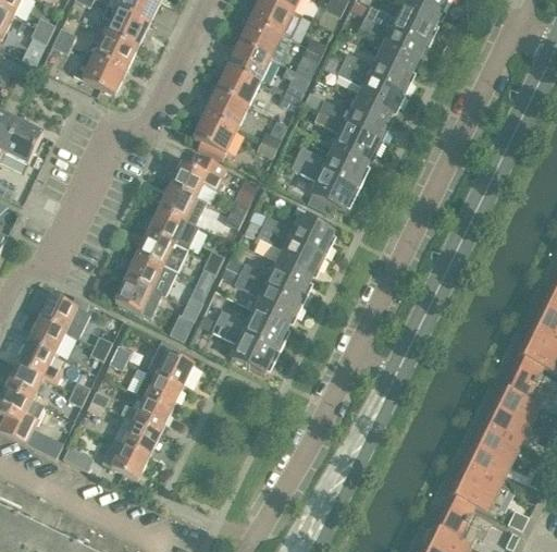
[(0,0),(0,8),(13,15),(21,0),(0,0)]
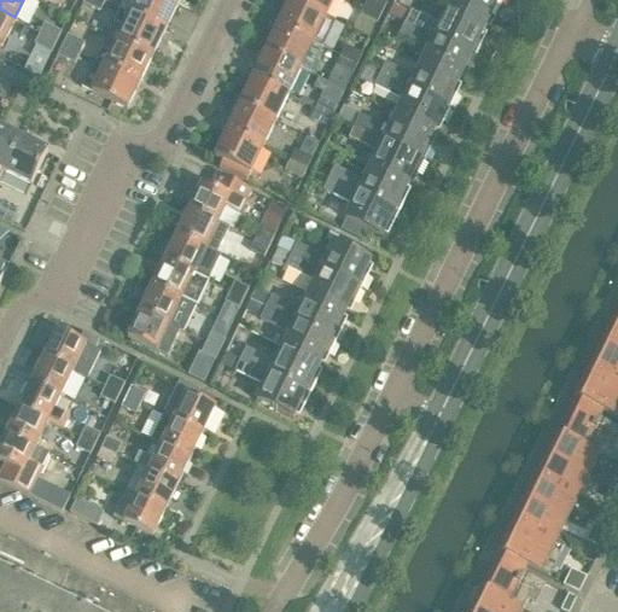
[(121,0),(120,4),(165,25),(179,0),(121,0)]
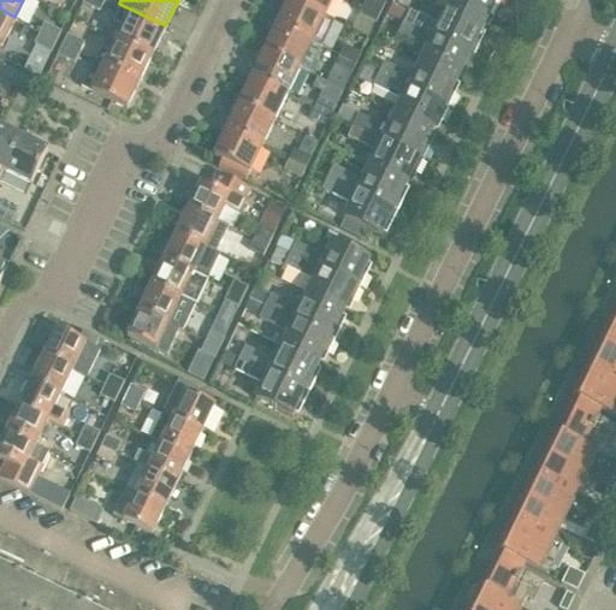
[(313,39),(325,13),(298,0),(286,0),(277,21),(313,39)]
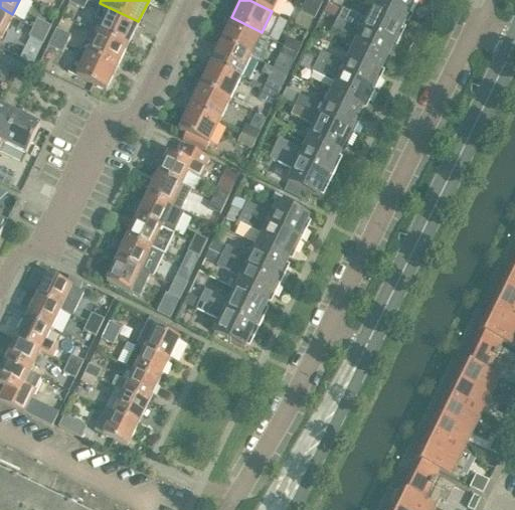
[(272,11),(277,0),(249,0),(272,11)]
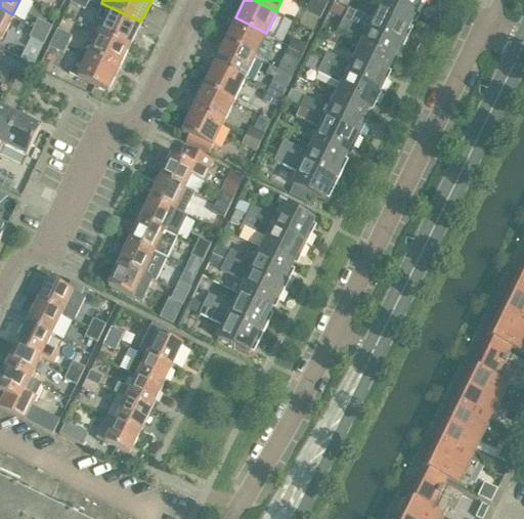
[(320,16),(325,6),(310,0),(306,9),(320,16)]
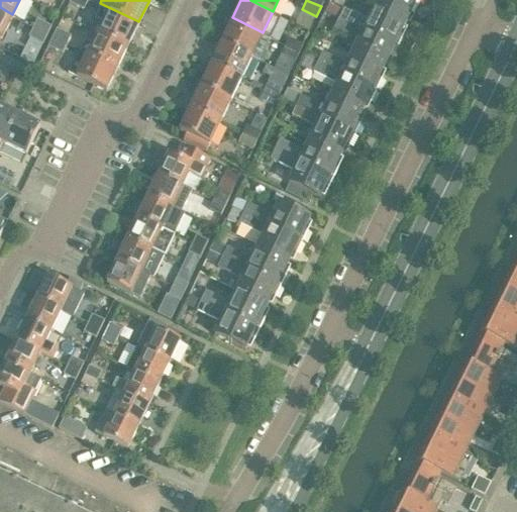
[(410,10),(415,0),(376,0),(374,5),(402,19),(407,8),(410,10)]
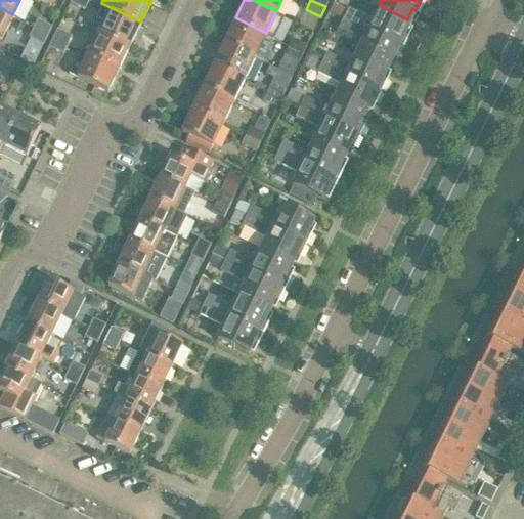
[(99,29),(129,44),(140,22),(101,3),(96,15),(97,15),(103,18),(99,29)]
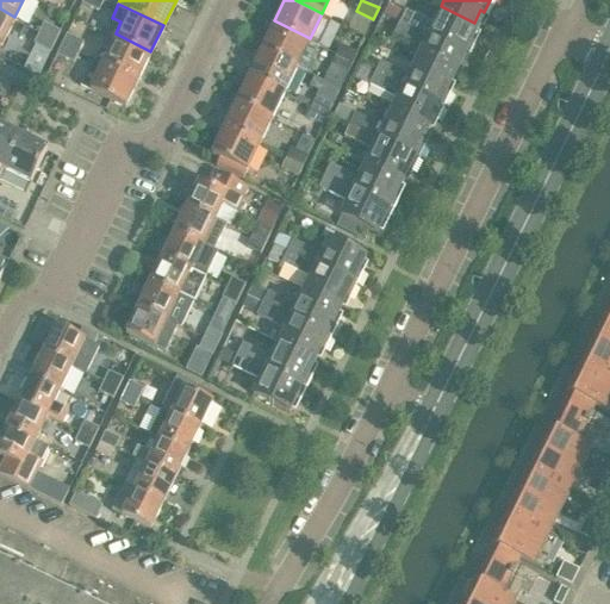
[(435,20),(406,6),(400,18),(466,50),(472,37),(468,35),(474,23),(441,6),(435,20)]
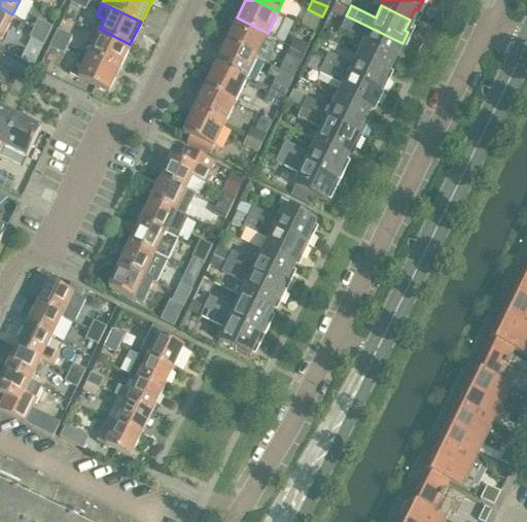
[(0,39),(12,14),(0,7),(0,39)]
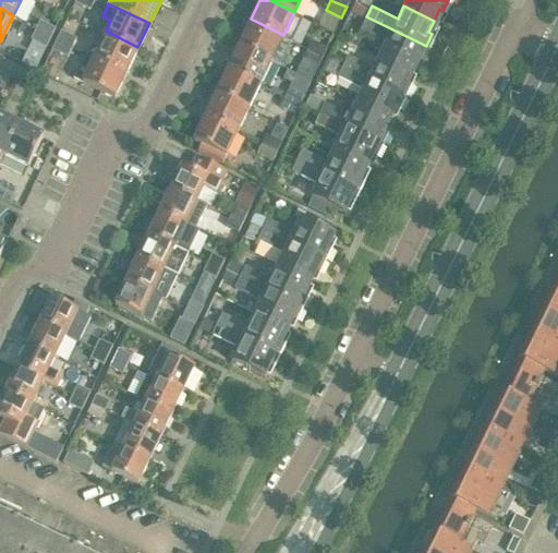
[(420,58),(426,46),(366,16),(361,27),(387,40),(380,53),(411,68),(416,57),(420,58)]
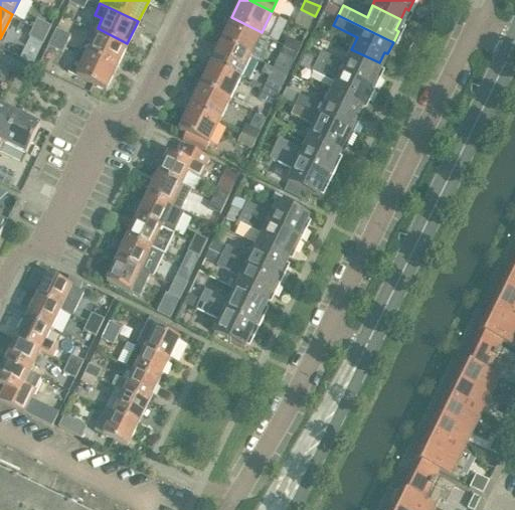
[(47,31),(51,23),(37,16),(33,24),(47,31)]
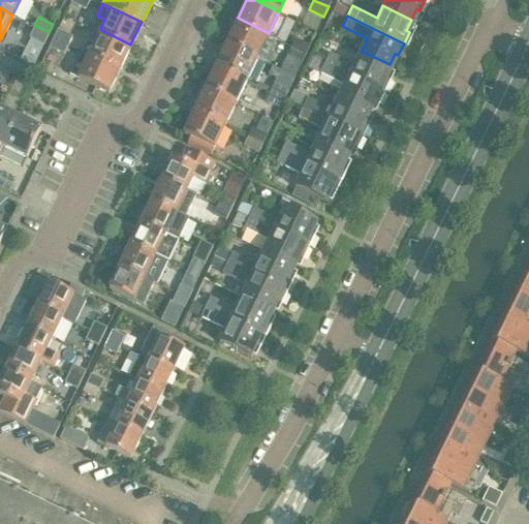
[(258,55),(269,33),(238,18),(227,40),(258,55)]
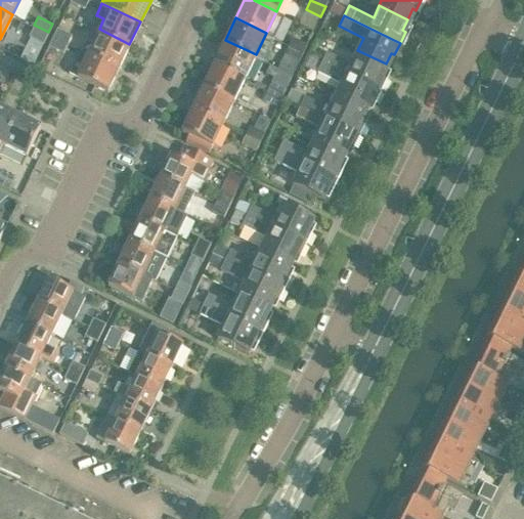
[(44,41),(48,32),(34,25),(30,34),(44,41)]
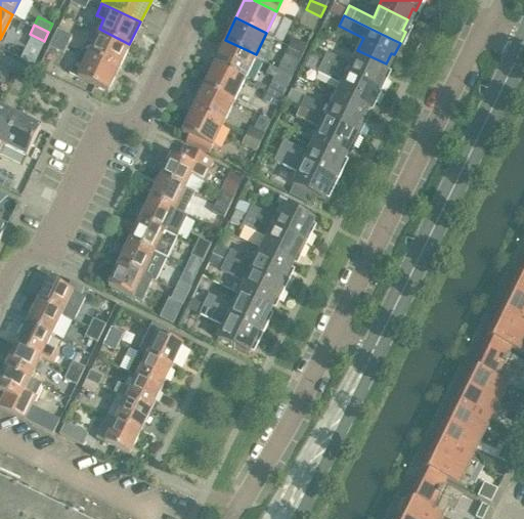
[(69,41),(73,33),(58,26),(54,34),(69,41)]
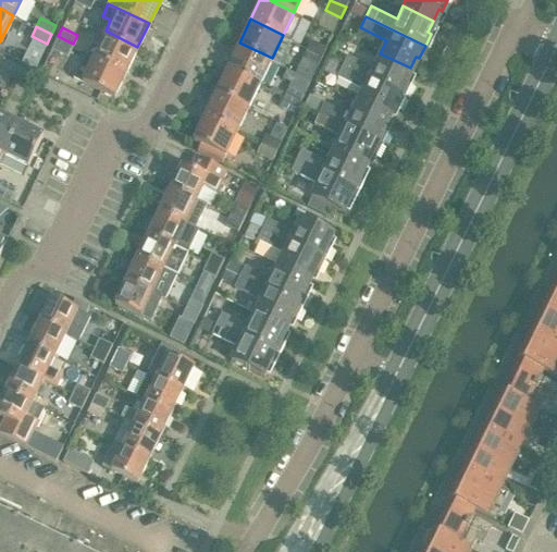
[(137,47),(106,31),(99,44),(91,40),(86,50),(126,70),(137,47)]
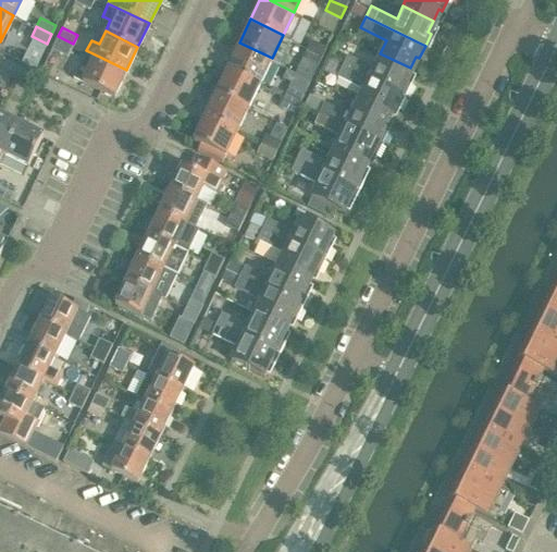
[(67,53),(73,44),(58,36),(52,46),(67,53)]
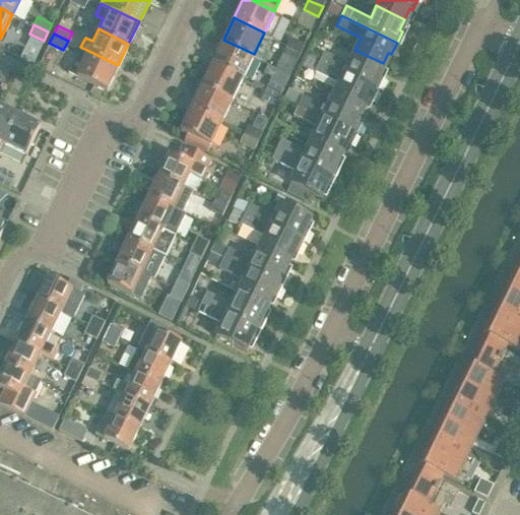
[(302,51),(306,42),(290,35),(286,44),(302,51)]
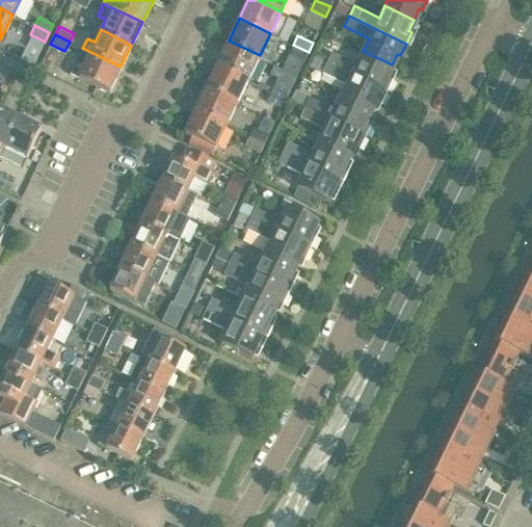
[(248,78),(260,55),(229,41),(217,63),(248,78)]
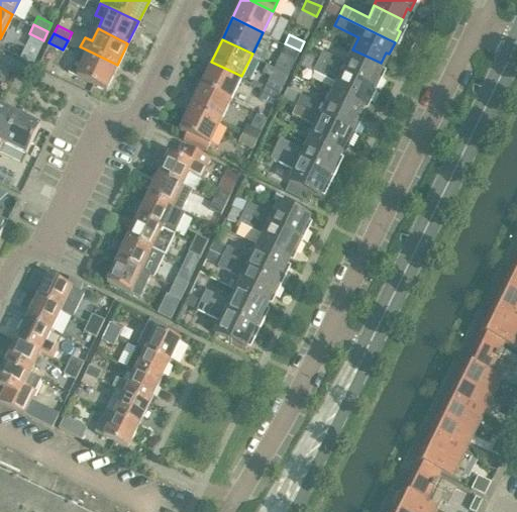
[(295,60),(300,50),(285,43),(281,53),(295,60)]
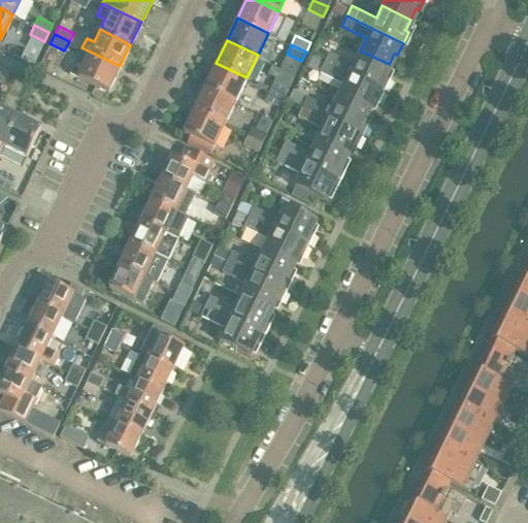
[(120,66),(81,47),(76,61),(74,60),(69,71),(108,90),(120,66)]
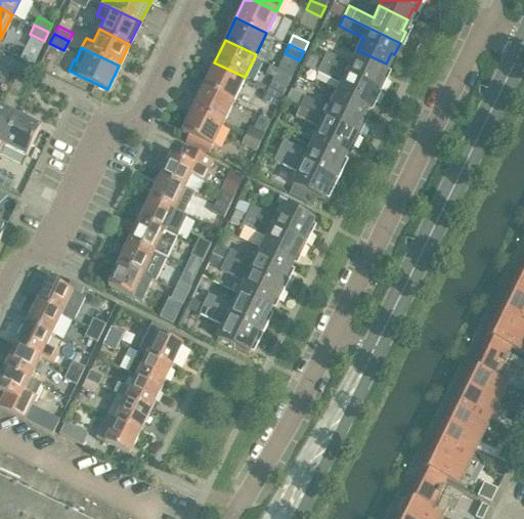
[(351,61),(326,50),(321,60),(378,87),(384,76),(381,75),(386,63),(357,50),(351,61)]
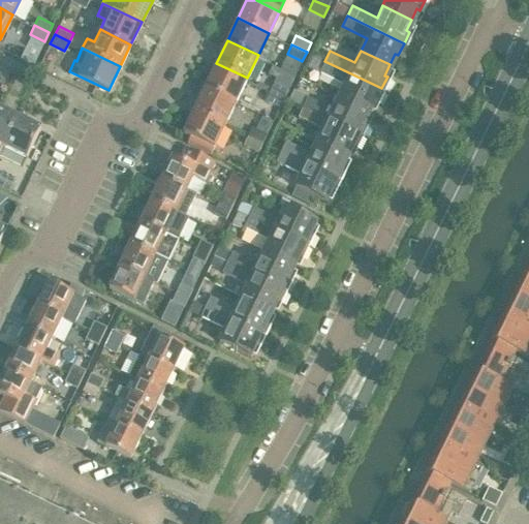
[(376,99),(381,88),(324,61),(320,70),(345,83),(339,95),(368,109),(373,98),(376,99)]
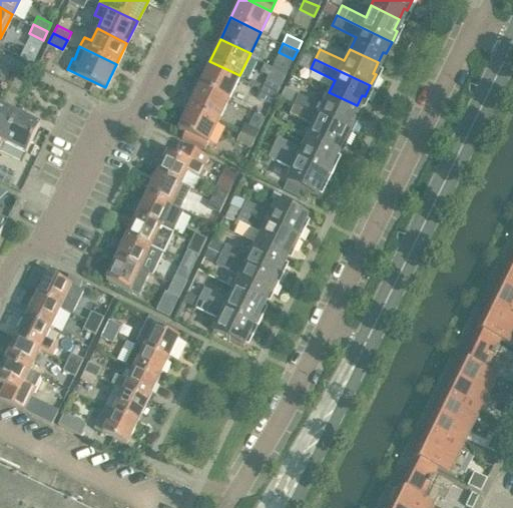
[(228,97),(239,75),(209,61),(199,83),(228,97)]
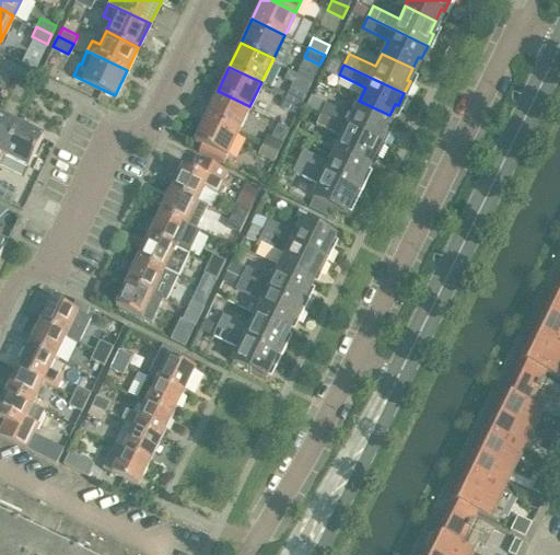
[(290,85),(287,94),(302,102),(306,93),(290,85)]
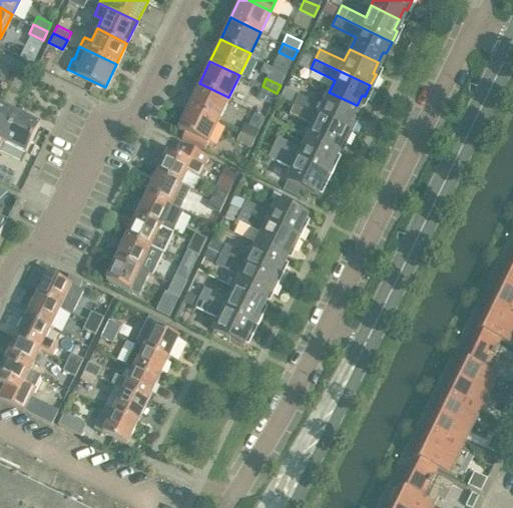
[(218,119),(228,97),(199,83),(188,105),(218,119)]
